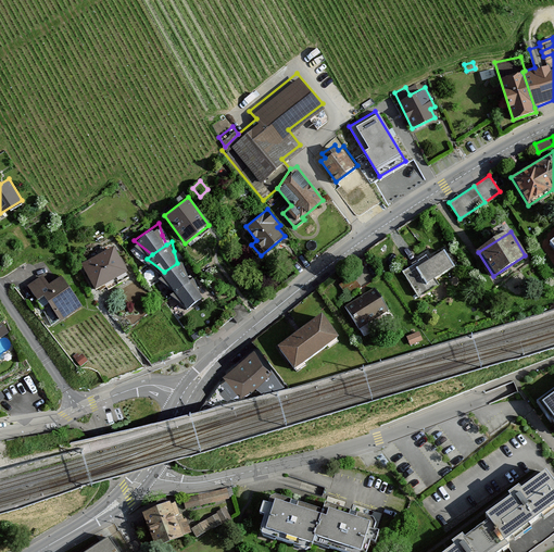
[(83,265),(97,289),(127,271),(114,248),(83,265)]
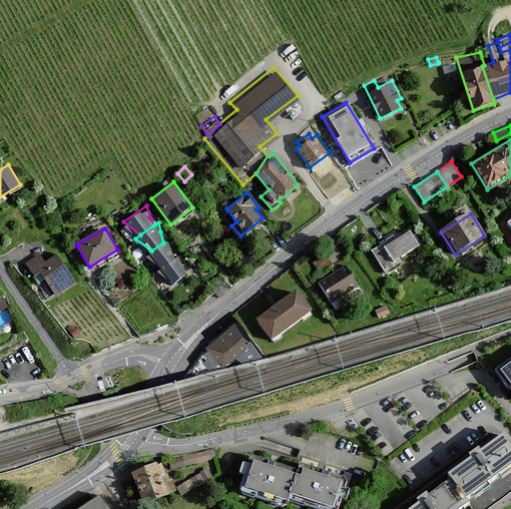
[(385,239),(370,249),(386,273),(397,265),(393,258),(398,255),(399,257),(417,244),(408,230),(395,239),(391,233),(384,238),(385,239)]
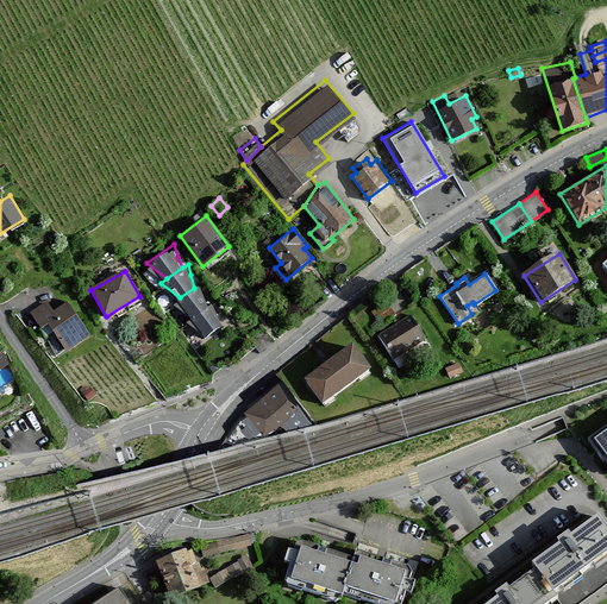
[(193,315),(206,306),(204,295),(200,283),(194,288),(180,297),(175,301),(193,315)]
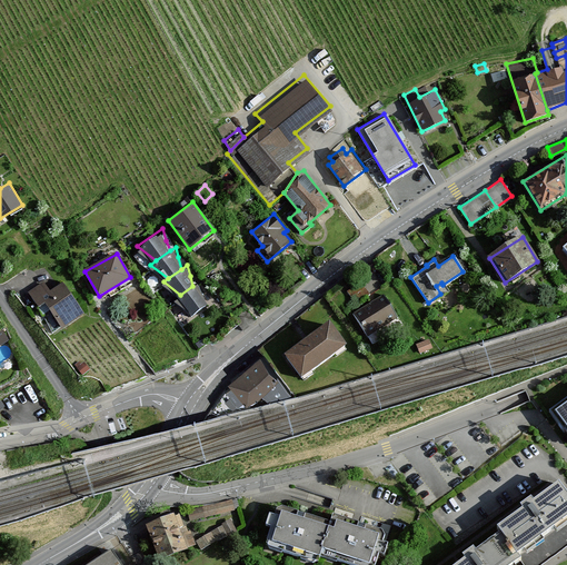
[(42,279),(27,289),(38,306),(36,307),(52,333),(82,313),(62,281),(49,290),(42,279)]
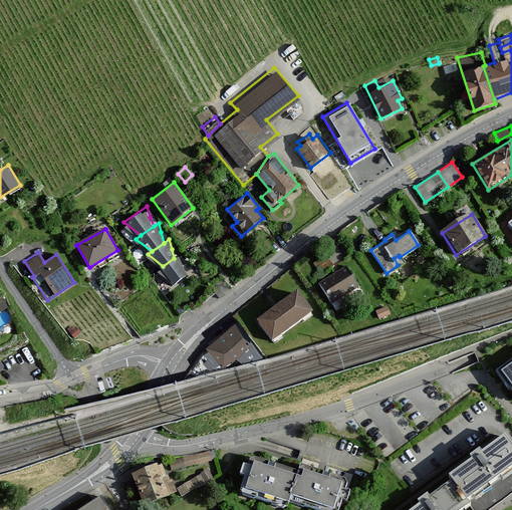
[(313,262),(321,272),(332,263),(324,253),(313,262)]
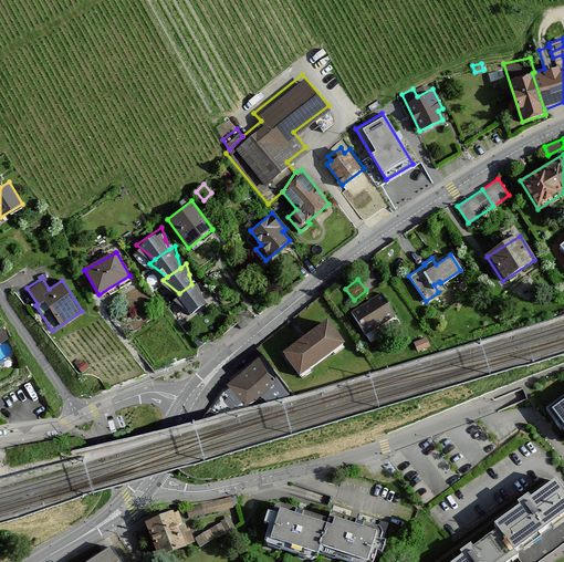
[(191,284),(179,293),(174,298),(190,313),(205,302),(200,292),(196,282),(191,284)]
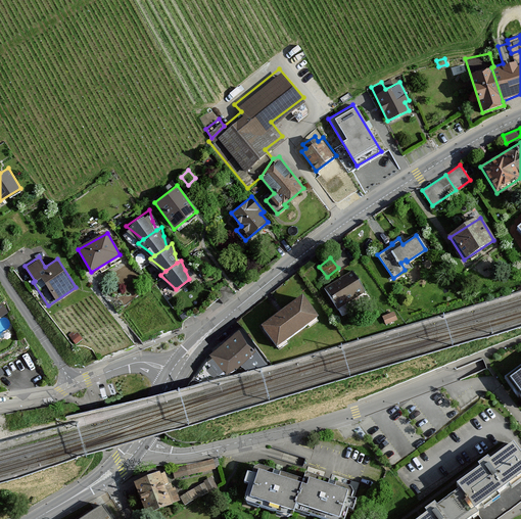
[(351,269),(324,286),(341,314),(351,308),(347,300),(364,290),(351,269)]
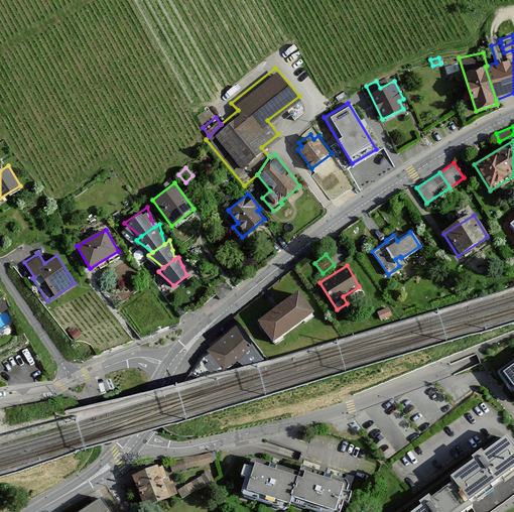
[(0,307),(10,302),(5,291),(0,293),(0,307)]
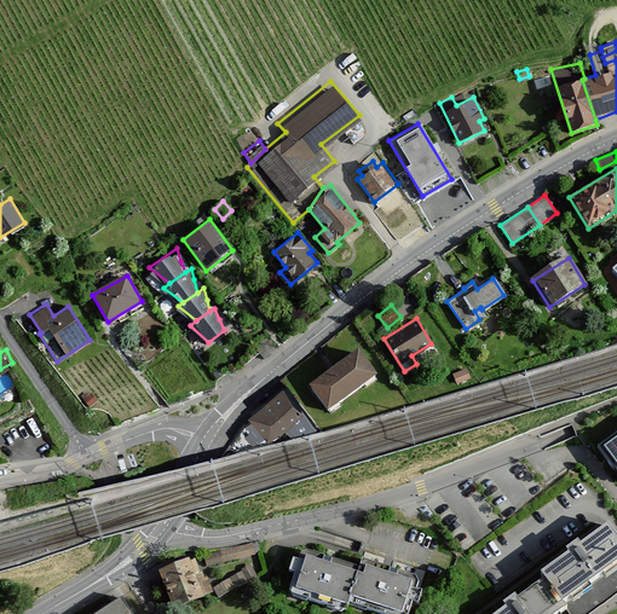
[(358,349),(310,384),(327,410),(376,374),(358,349)]
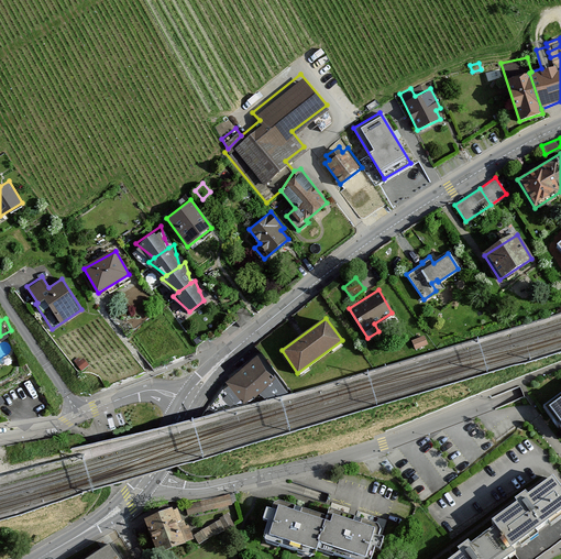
[(257,349),(227,374),(230,377),(223,382),(210,401),(215,405),(244,396),(243,394),(257,383),(264,393),(287,386),(257,349)]
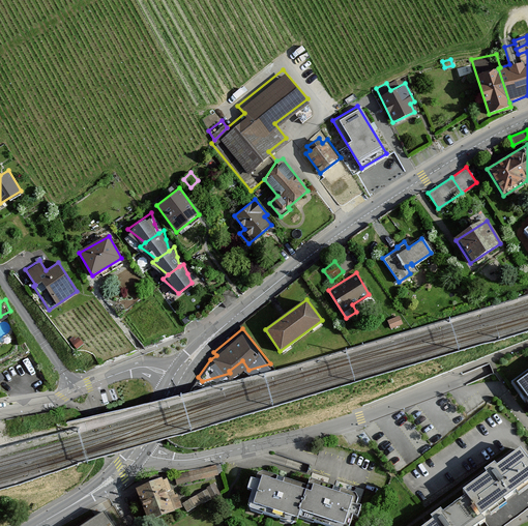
[(72,334),(68,338),(77,347),(83,343),(78,335),(75,337),(72,334)]
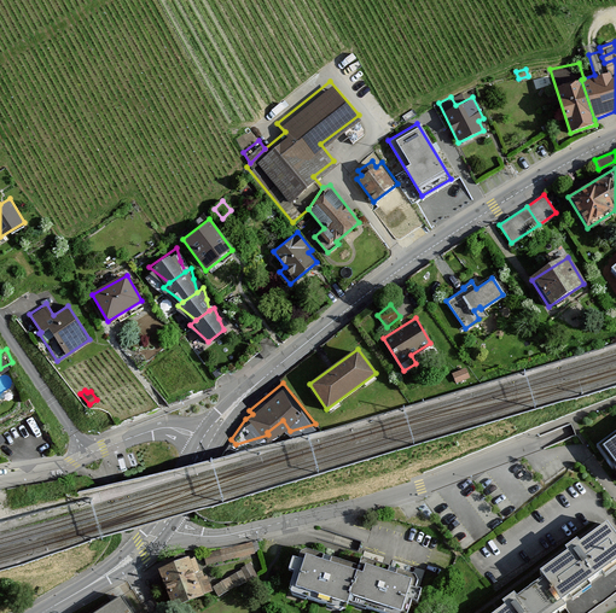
[(615,430),(597,444),(611,465),(612,463),(615,468),(615,430)]
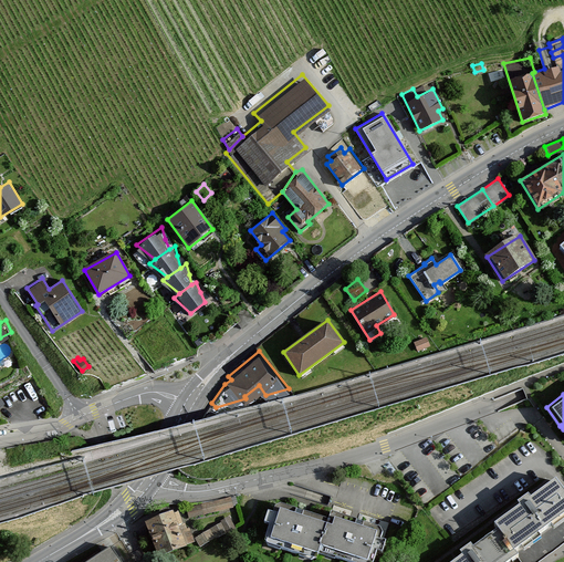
[(494,524),(498,528),(514,551),(563,513),(563,491),(555,479),(494,524)]
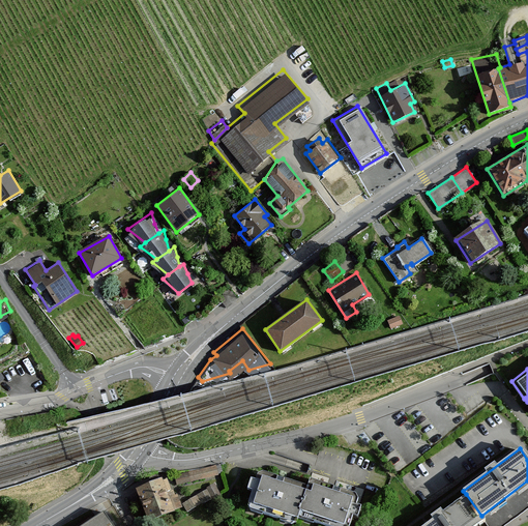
[(215,464),(180,471),(181,478),(217,471),(215,464)]
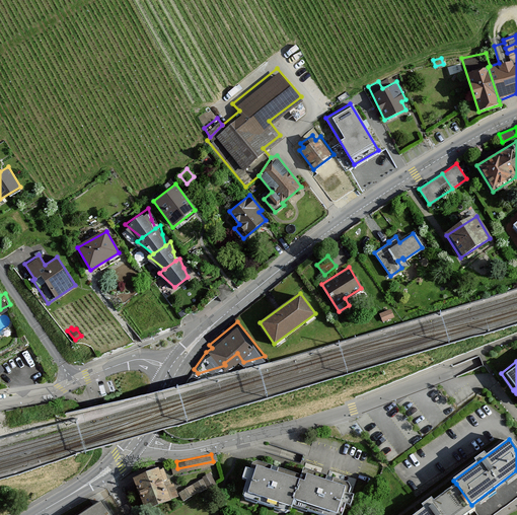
[(292,504),(300,474),(255,461),(250,464),(249,468),(245,466),(241,477),(246,479),(241,495),(290,510),(292,504)]
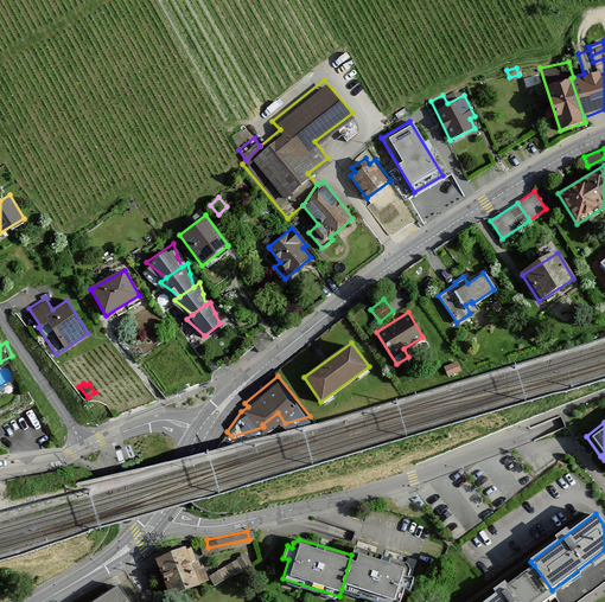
[(355,546),(351,555),(342,589),(384,601),(397,601),(403,587),(409,588),(413,577),(407,575),(409,568),(406,562),(355,546)]
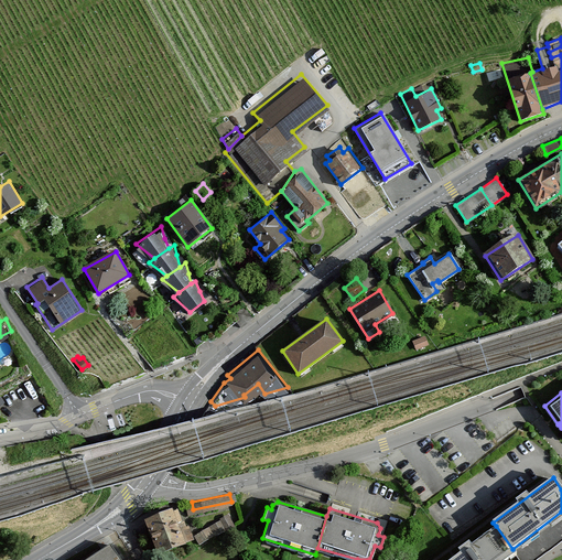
[(179,509),(146,519),(155,552),(183,544),(182,540),(192,538),(190,527),(179,530),(175,519),(181,517),(179,509)]
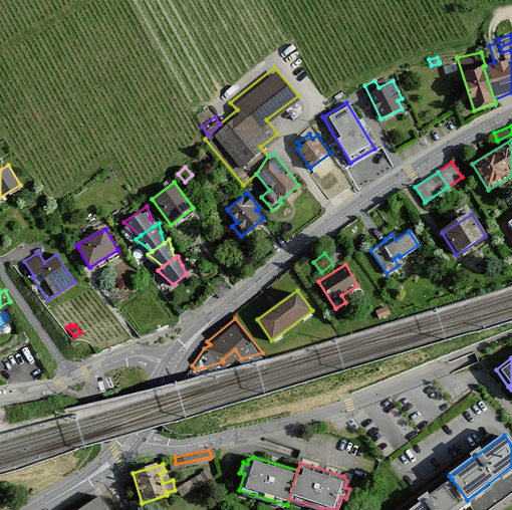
[(209,470),(184,482),(188,490),(213,478),(209,470)]
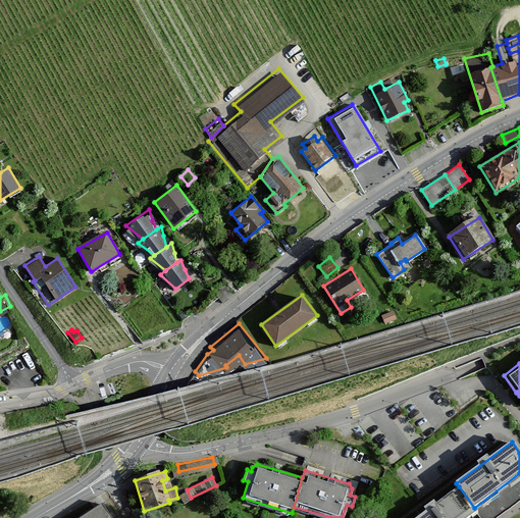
[(474,508),(459,486),(415,517),(467,517),(477,511),(474,508)]
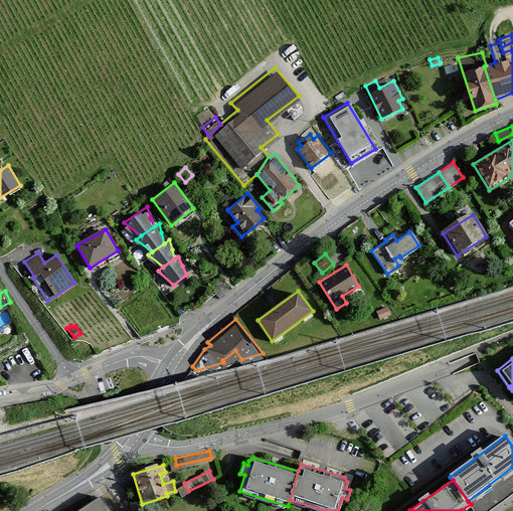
[(109,510),(101,497),(77,510),(109,510)]
